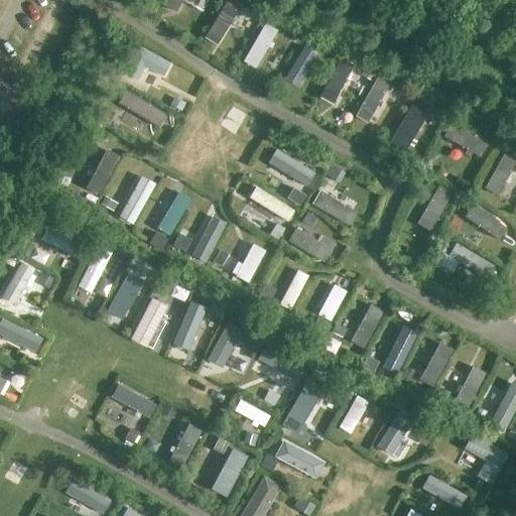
[(250,0),(232,0),(251,11),(255,3),(250,0)]
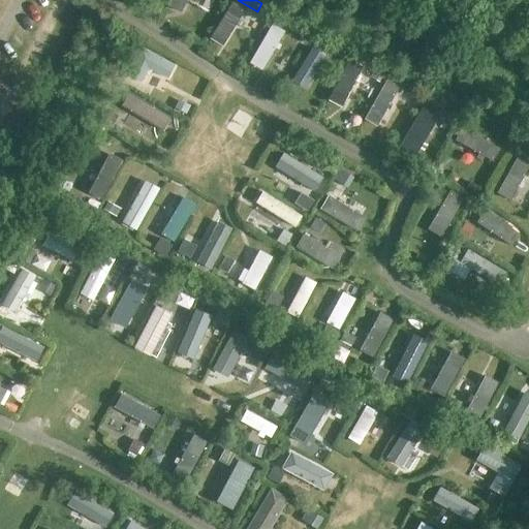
[(277,13),(273,21),(281,26),(285,18),(277,13)]
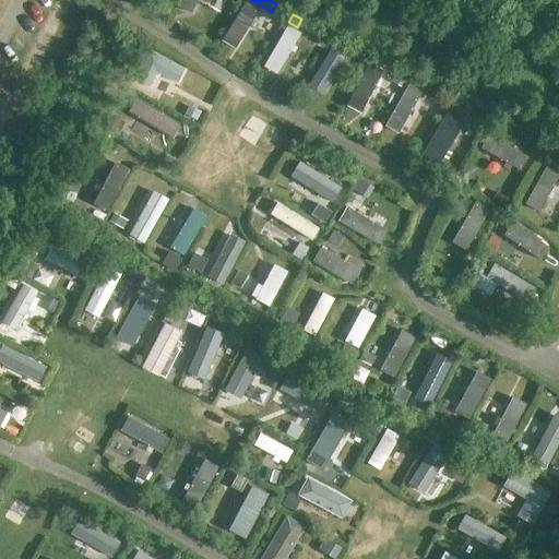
[(320,32),(316,40),(324,46),(330,38),(320,32)]
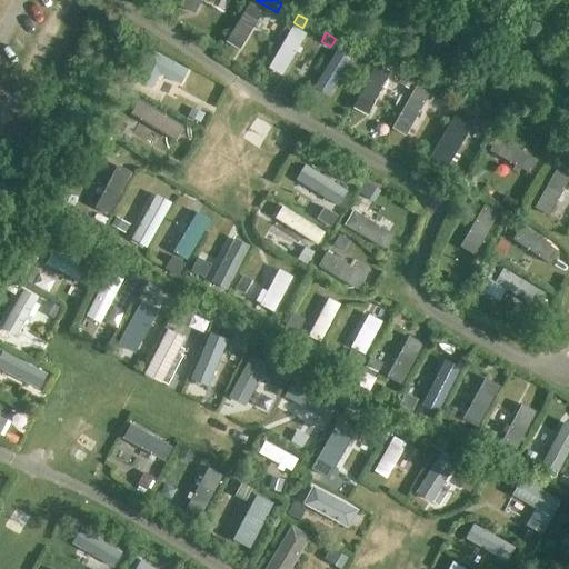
[(405,69),(397,83),(408,90),(417,76),(405,69)]
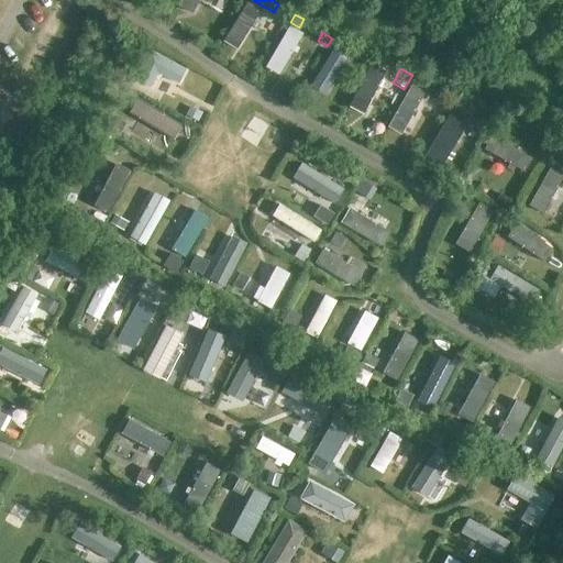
[(441,96),(435,105),(448,111),(453,102),(441,96)]
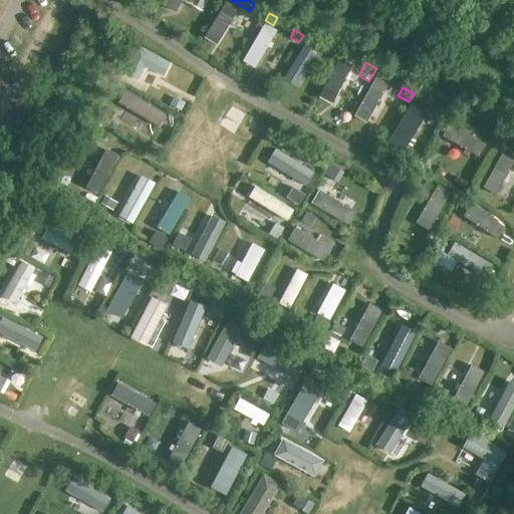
[(417,93),(410,104),(418,109),(425,98),(417,93)]
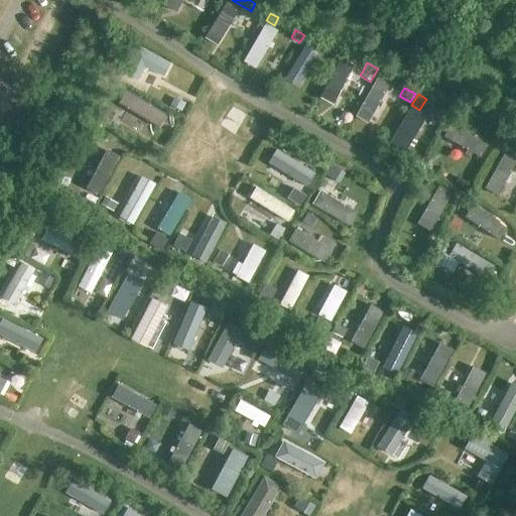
[(173,97),(169,105),(179,111),(183,103),(173,97)]
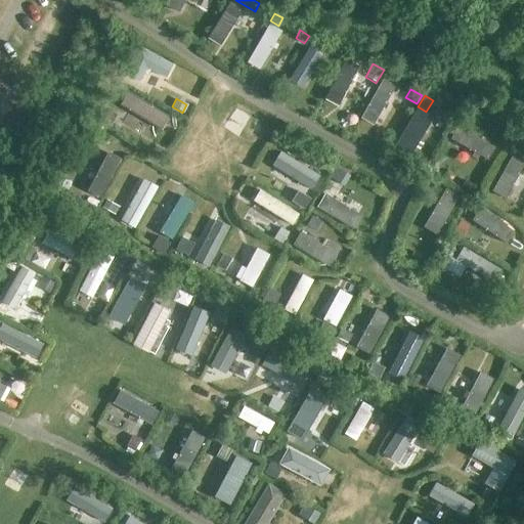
[(102,107),(98,116),(111,122),(115,115),(102,107)]
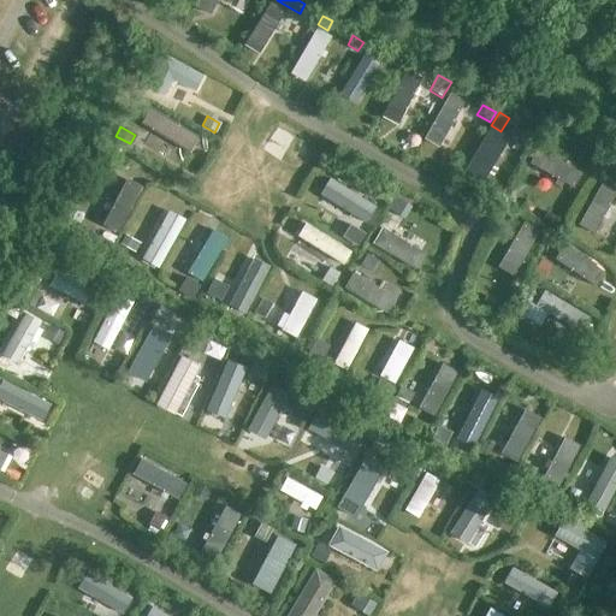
[(111,140),(104,153),(119,161),(126,148),(111,140)]
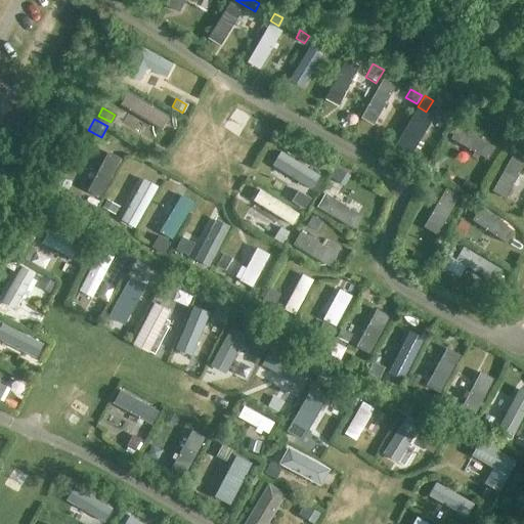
[(338,171),(333,179),(340,184),(346,176),(338,171)]
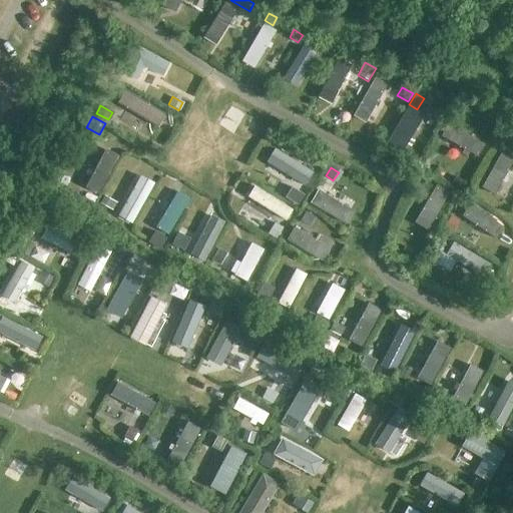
[(455,175),(451,183),(462,189),(466,181),(455,175)]
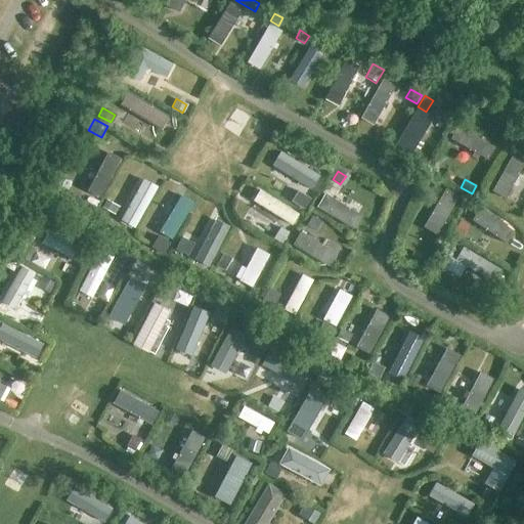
[(296,191),(290,201),(302,208),(308,199),(296,191)]
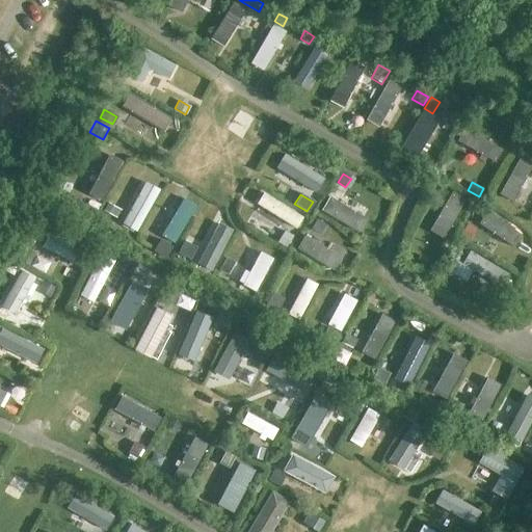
[(107,202),(103,210),(115,217),(121,209),(107,202)]
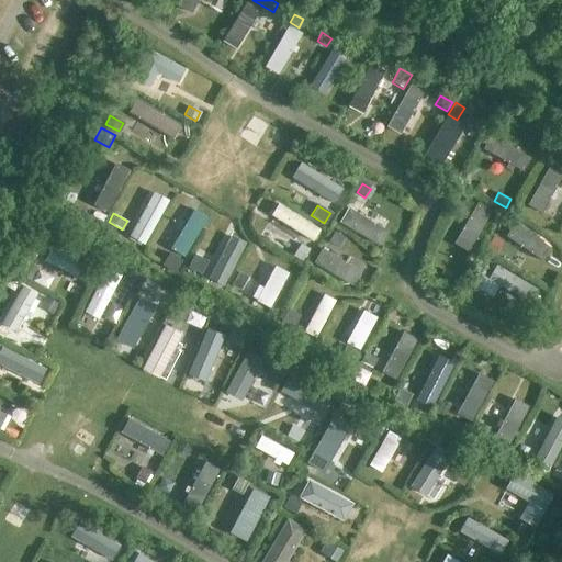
[(334,231),(327,240),(336,246),(343,236),(334,231)]
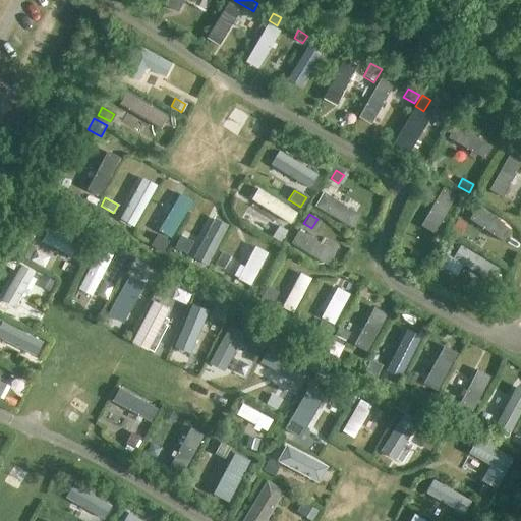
[(457,220),(451,230),(459,236),(466,225),(457,220)]
